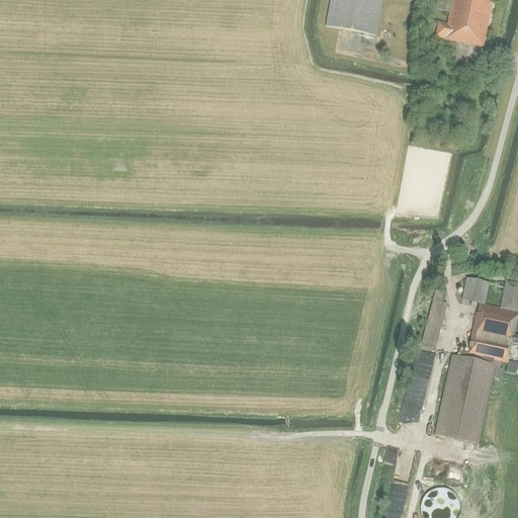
[(401,0),(424,4),(424,0),(330,0),(326,26),(376,36),(382,0),(401,0)]
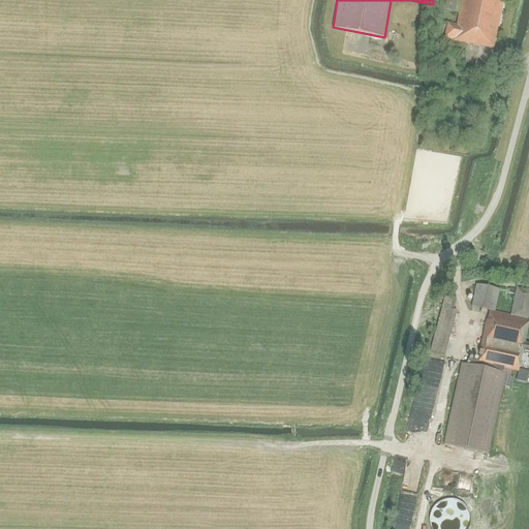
[(456,13),(458,0),(440,0),(439,10),(456,13)]
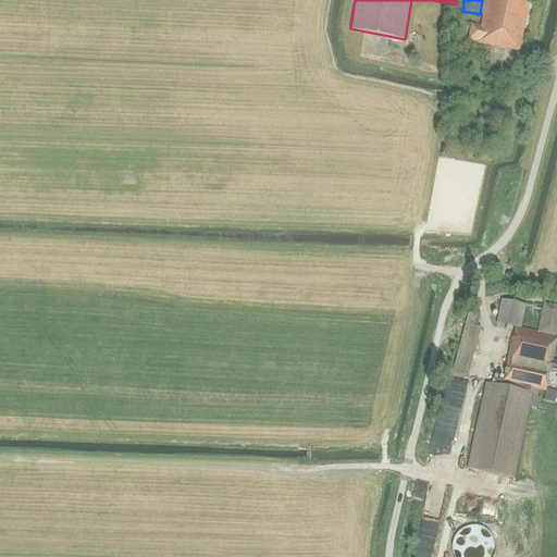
[(519,51),(530,0),(486,0),(481,27),(471,25),(468,40),(478,42),(478,44),(519,51)]
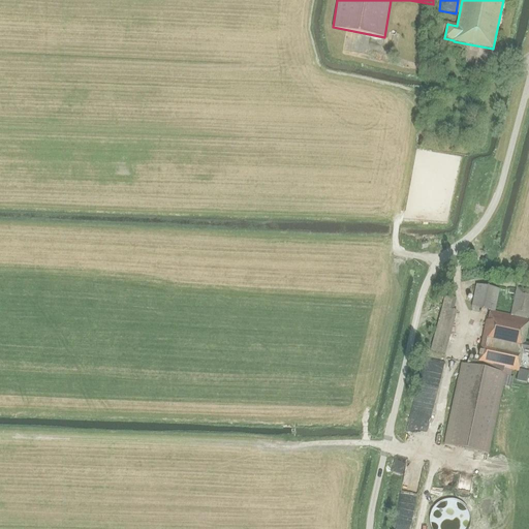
[(528,345),(526,345),(524,344),(528,320),(528,290),(517,288),(510,316),(494,312),(499,289),(476,285),(472,308),(490,311),(488,321),(487,320),(477,363),(468,361),(467,366),(462,365),(444,445),(489,455),(504,376),(510,377),(511,370),(519,372),(522,353),(528,354),(528,345)]
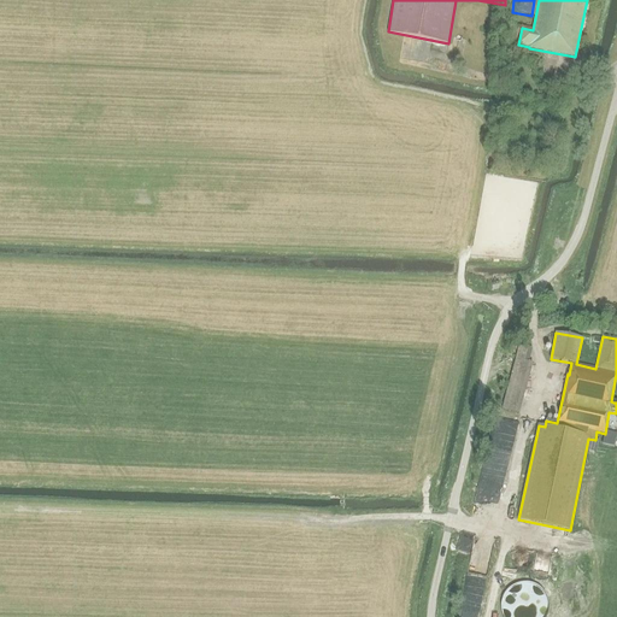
[(519,413),(533,365),(528,364),(532,348),(519,346),(503,409),(519,413)]
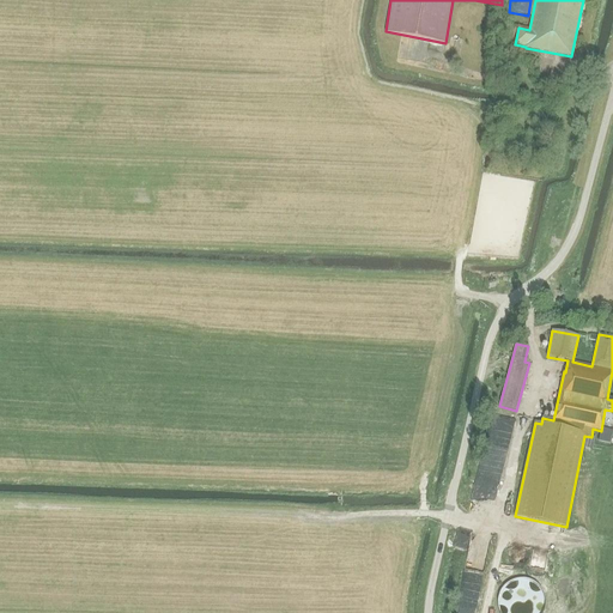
[(545,575),(551,552),(538,548),(532,571),(545,575)]
